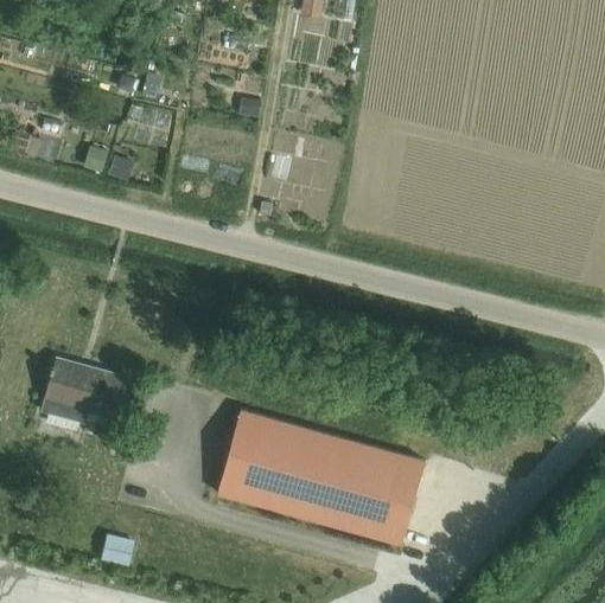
[(148,0),(146,13),(161,18),(166,0),(148,0)]
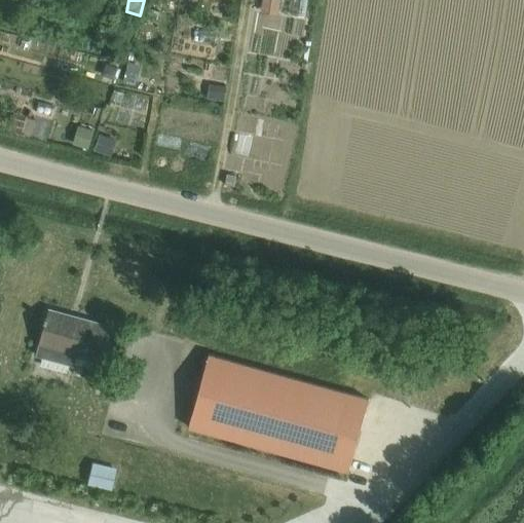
[(260,0),(259,11),(258,16),(276,19),(278,1),(277,1),(271,0),(260,0)]
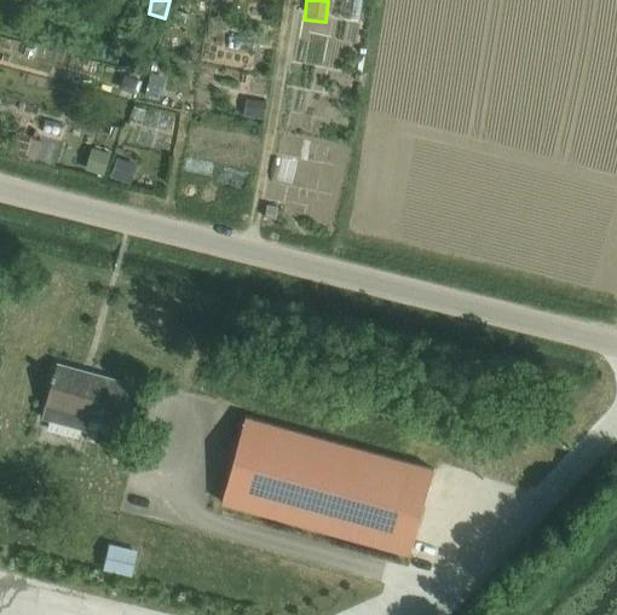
[(150,77),(143,98),(157,103),(163,82),(150,77)]
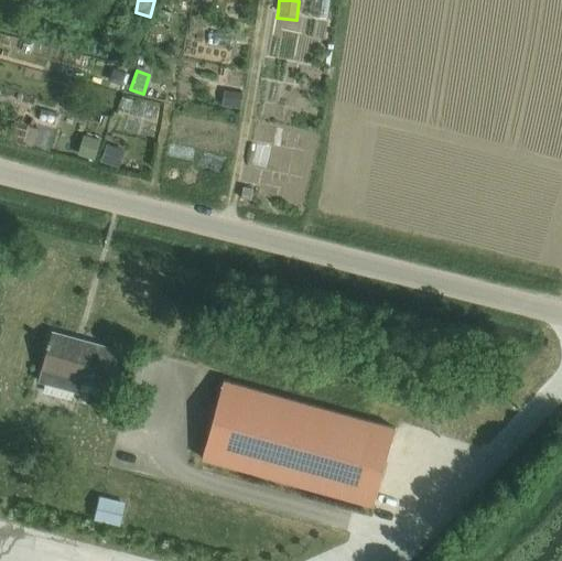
[(112,72),(108,85),(120,89),(125,76),(112,72)]
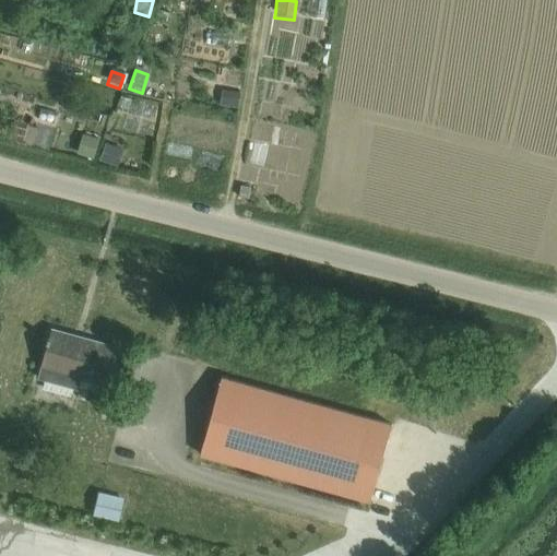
[(237,111),(239,97),(221,94),(218,108),(237,111)]
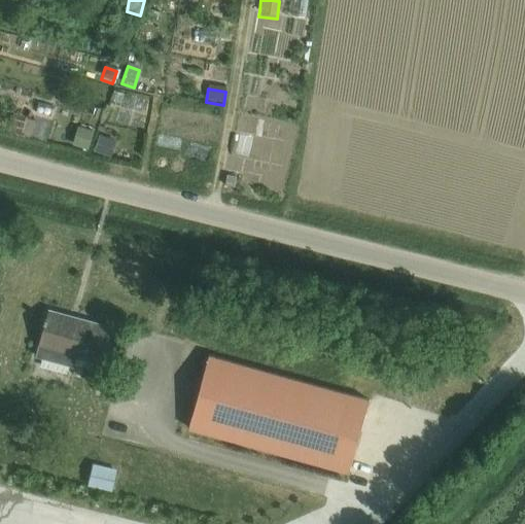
[(101,365),(111,329),(47,312),(37,348),(101,365)]
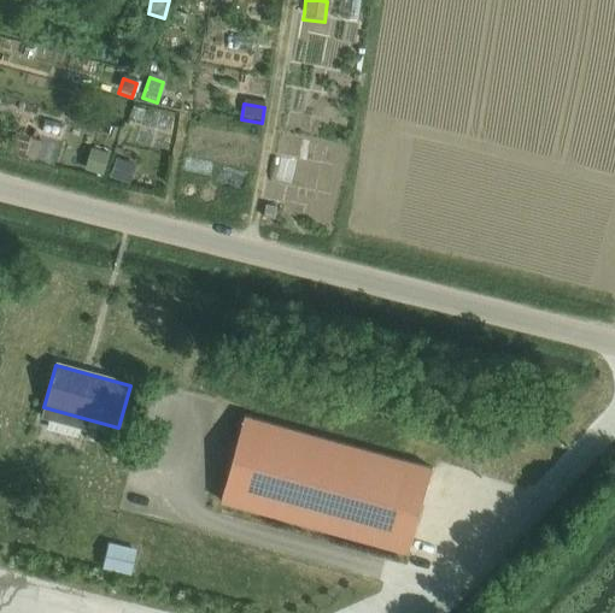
[(409,554),(433,470),(245,417),(221,502),(409,554)]
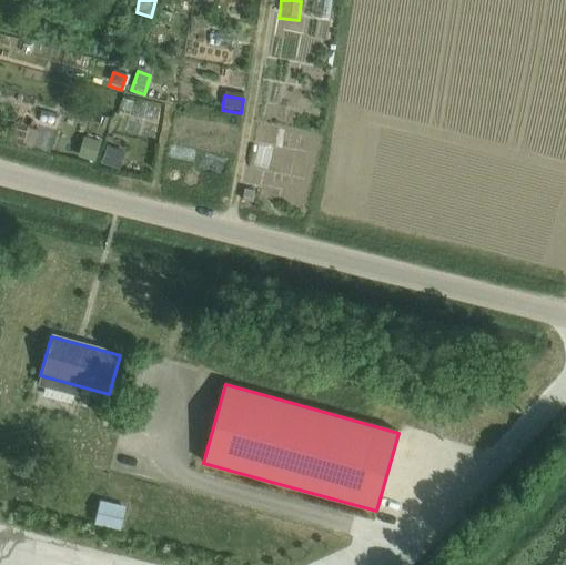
[(99,505),(93,530),(120,535),(124,511),(99,505)]
